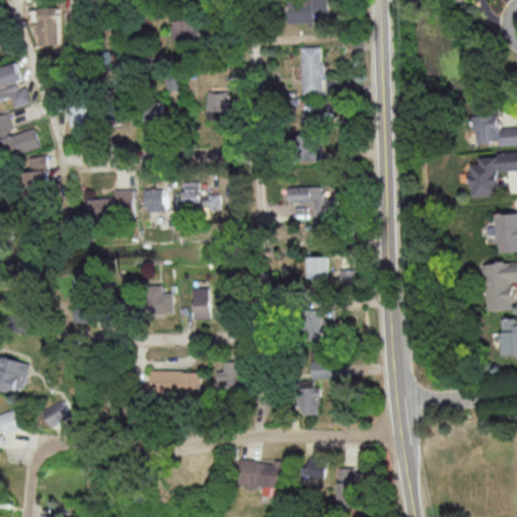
[(40,47),(60,46),(60,9),(40,9),(40,47)]
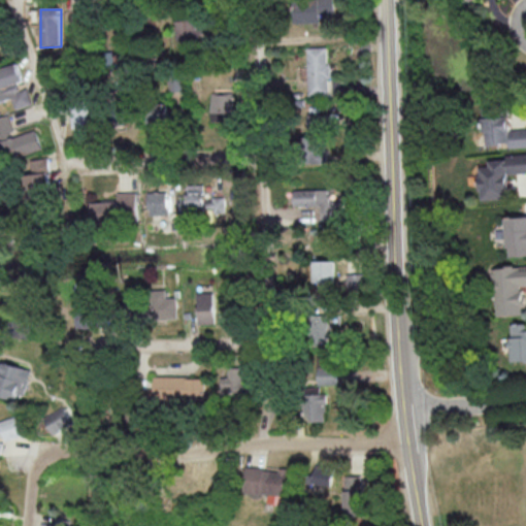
[(198,42),(199,21),(176,21),(176,41),(198,42)]
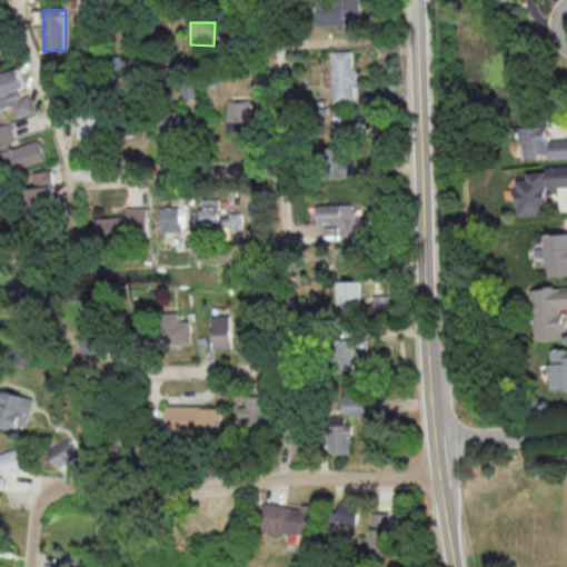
[(329,52),(331,105),(352,103),(350,52),(329,52)]
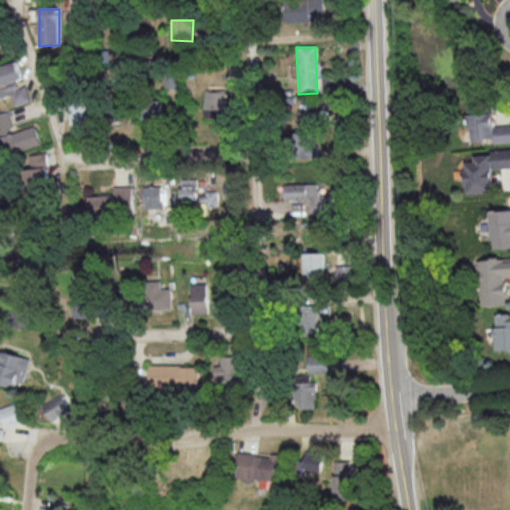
[(22,80),(16,62),(0,66),(0,100),(11,97),(13,106),(27,102),(20,81),(22,80)]
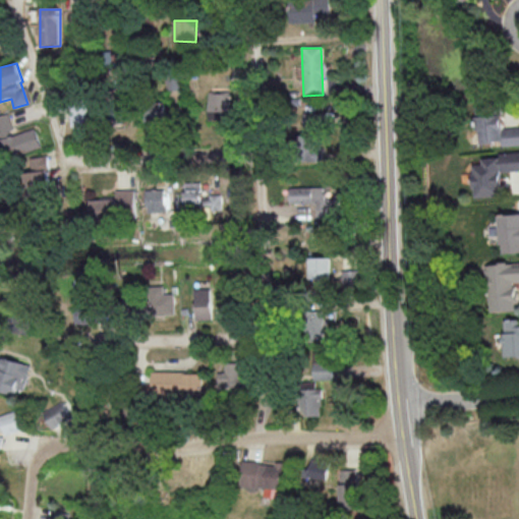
[(208,120),(233,119),(232,90),(207,91),(208,120)]
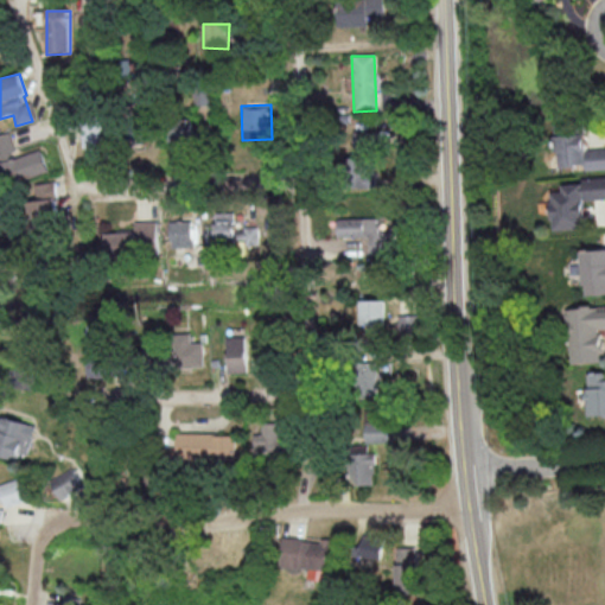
[(84,125),(86,157),(103,157),(103,125),(84,125)]
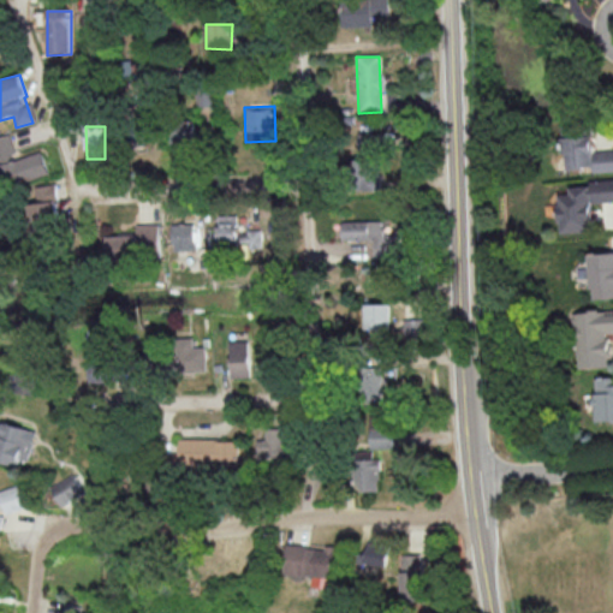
[(370,166),(374,136),(355,134),(351,164),(370,166)]
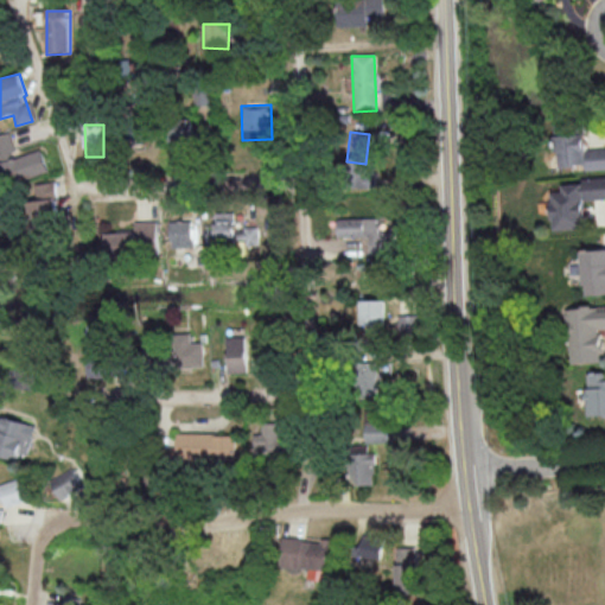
[(40,152),(16,159),(8,134),(0,137),(0,164),(6,185),(48,173),(40,152)]
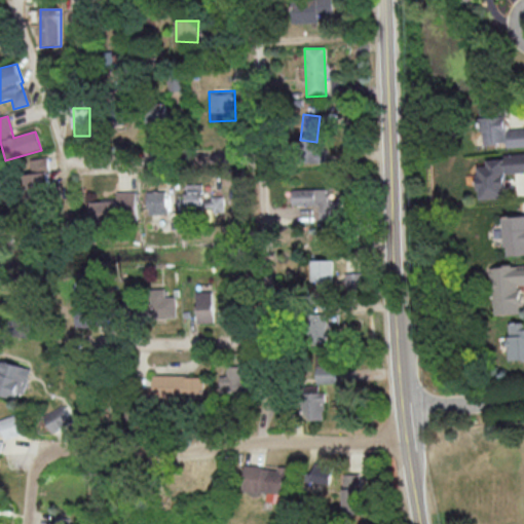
[(506,148),(523,147),(523,129),(507,131),(506,117),(479,118),(481,146),(506,145),(506,148)]
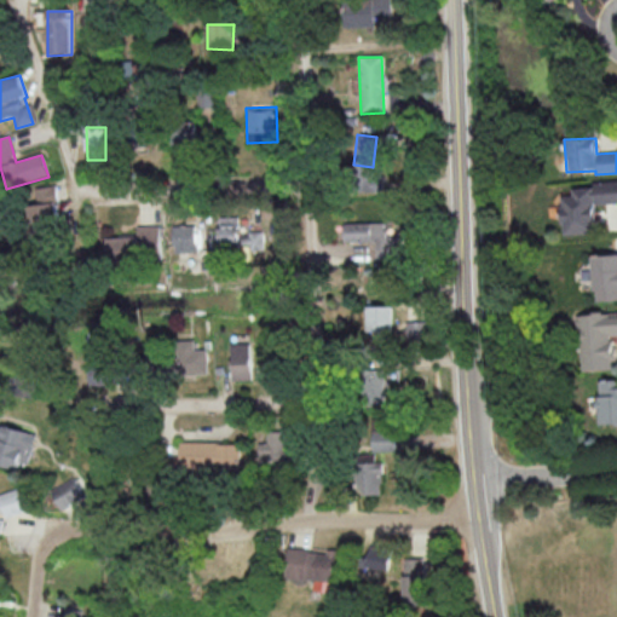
[(616,203),(616,182),(590,184),(592,189),(572,190),(574,197),(561,197),(563,236),(598,235),(597,206),(616,203)]
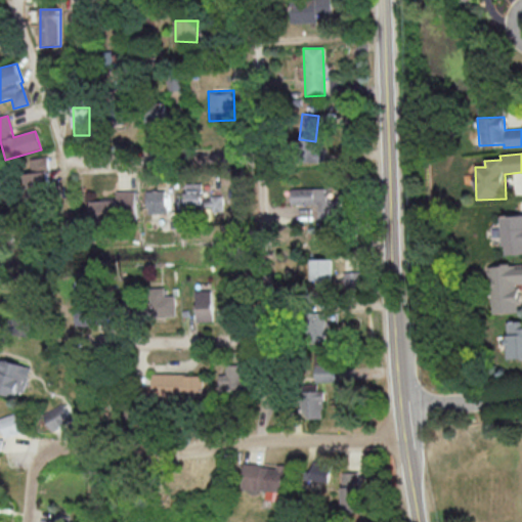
[(50,198),(45,158),(29,160),(31,176),(24,176),(27,201),(50,198)]
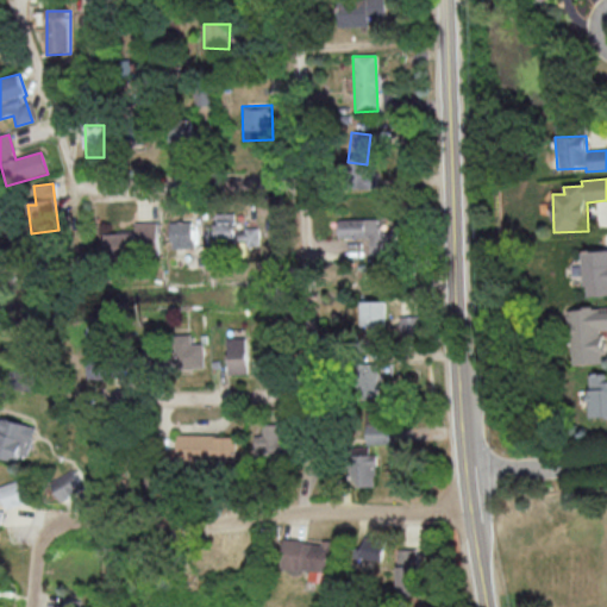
[(388,256),(388,233),(379,233),(377,219),(336,220),(336,239),(365,239),(367,257),(388,256)]
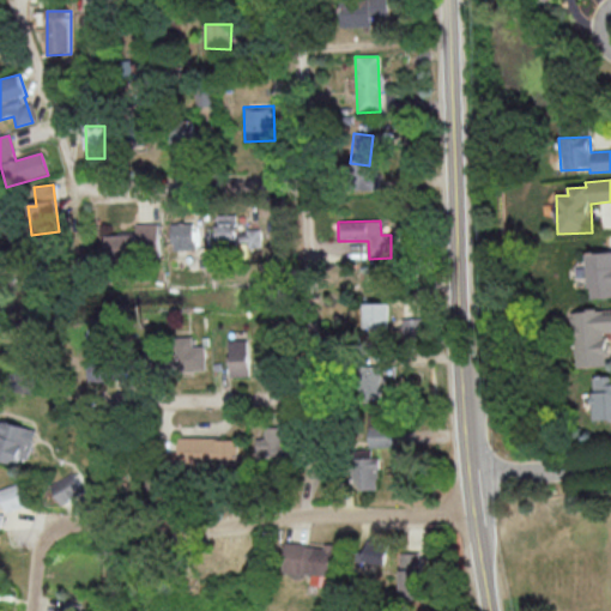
[(215,223),(213,248),(258,250),(259,224),(215,223)]
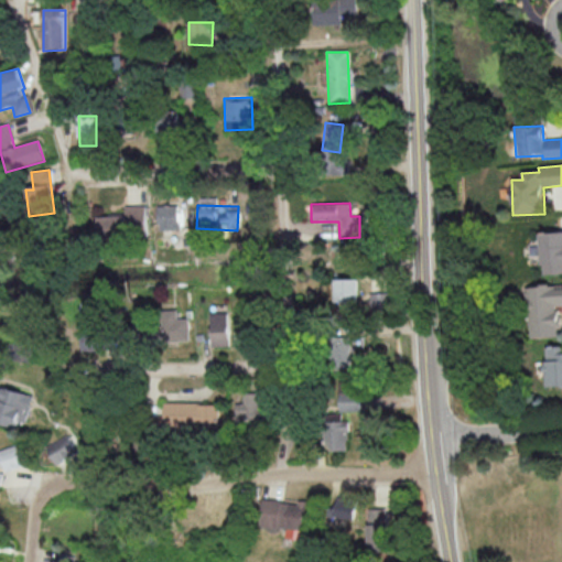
[(158,207),(158,236),(179,236),(177,206),(158,207)]
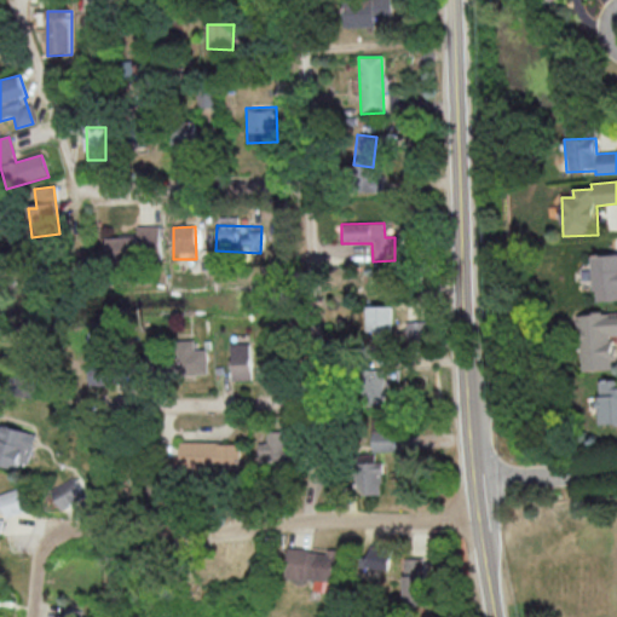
[(107,238),(107,260),(160,259),(160,228),(137,228),(137,238),(107,238)]
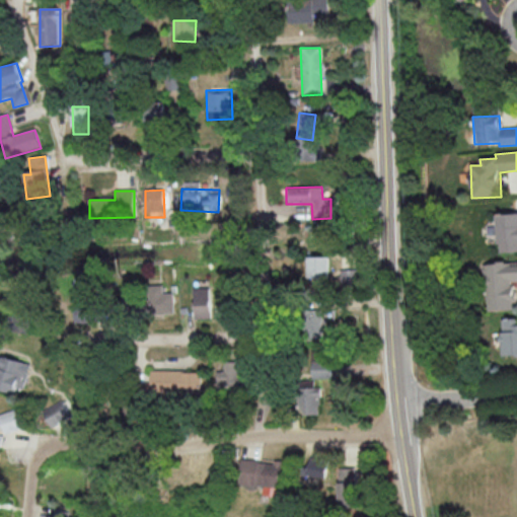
[(516,213),(496,214),(497,253),(516,252),(516,213)]
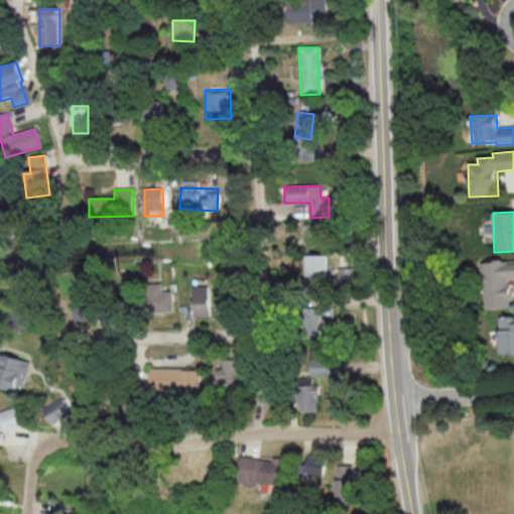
[(327,256),(305,256),(306,278),(327,278),(327,256)]
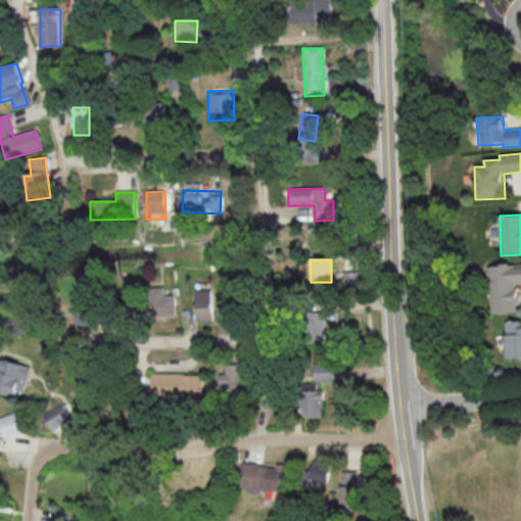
[(520,284),(520,265),(488,266),(490,314),(519,314),(518,285),(520,284)]
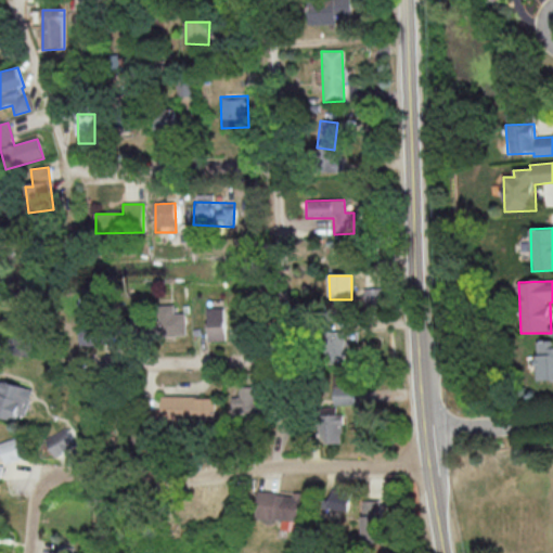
[(205,342),(223,342),(222,299),(205,300),(205,342)]
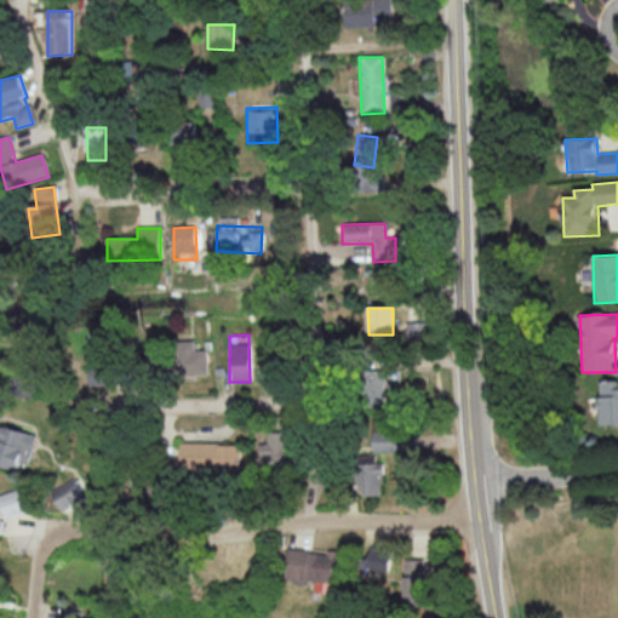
[(206,377),(207,352),(194,352),(194,342),(170,342),(170,376),(206,377)]
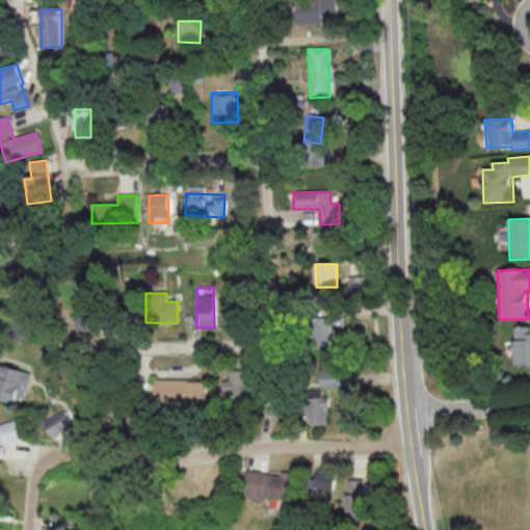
[(328,349),(326,322),(313,323),(314,349),(328,349)]
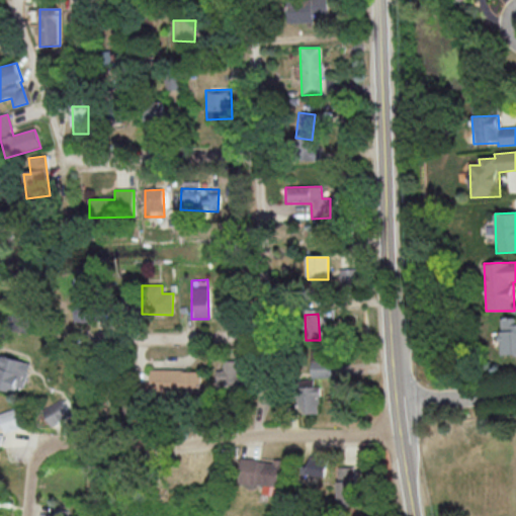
[(500,356),(515,355),(515,319),(499,320),(500,356)]
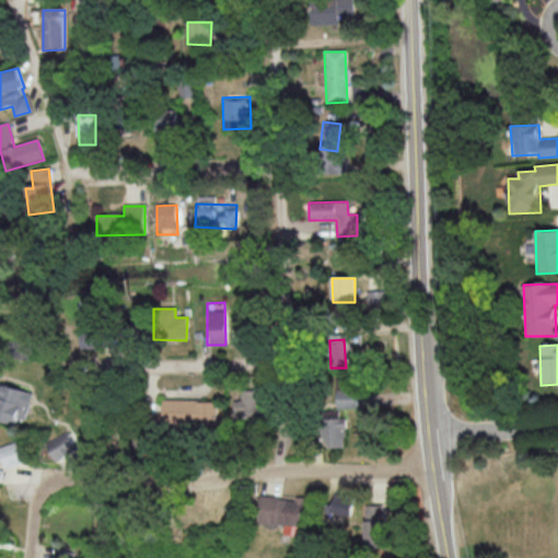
[(356,410),(356,385),(335,384),(335,409),(356,410)]
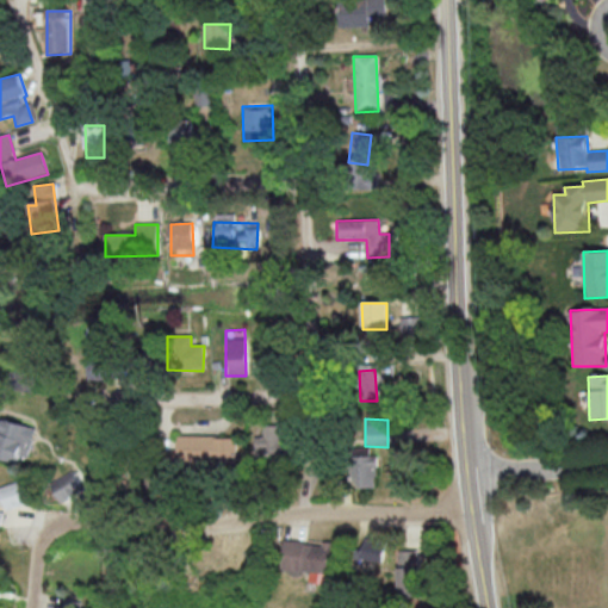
[(36,429),(1,420),(0,425),(0,458),(17,463),(18,457),(28,459),(36,429)]
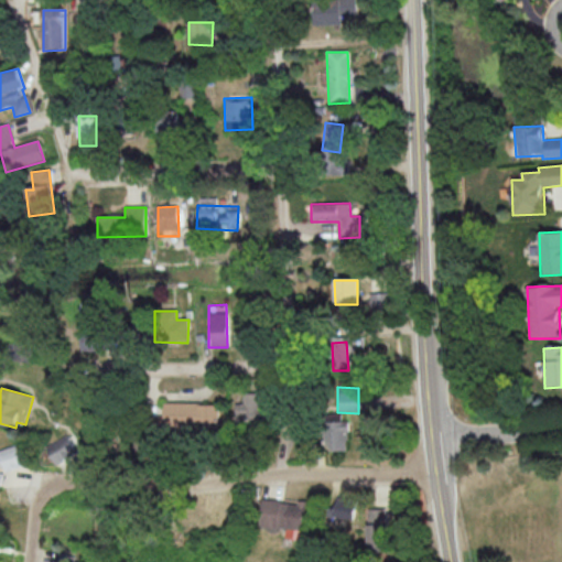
[(163,429),(217,430),(217,404),(163,403),(163,429)]
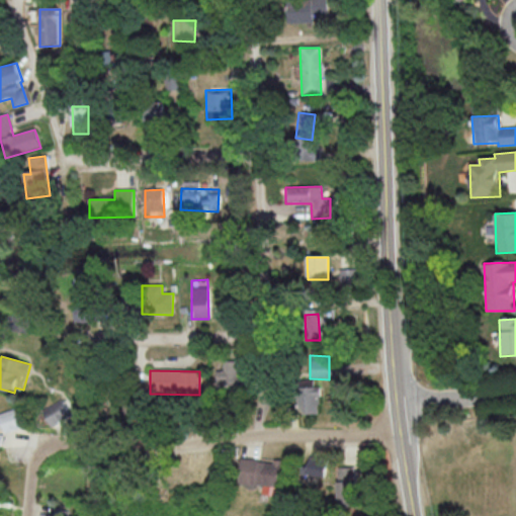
[(71,418),(62,400),(41,411),(51,428),(71,418)]
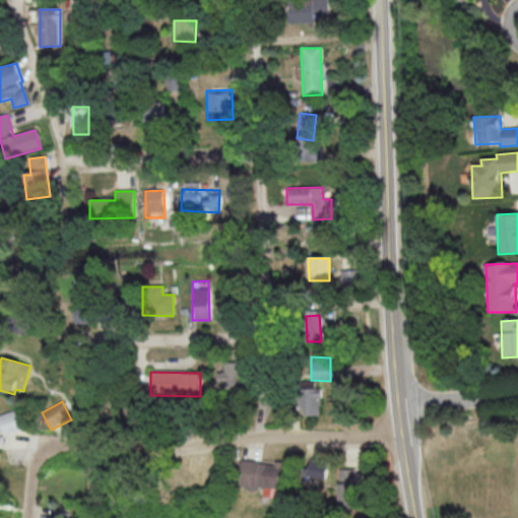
[(0,431),(1,435),(24,429),(19,410),(0,415),(0,431)]
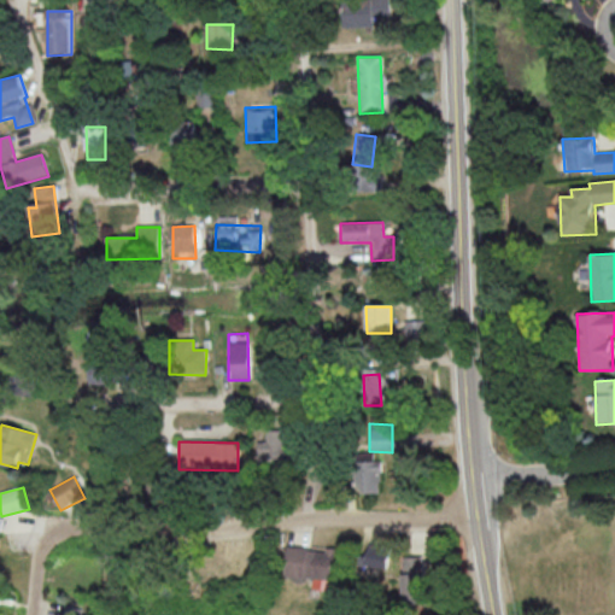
[(364,567),(386,569),(390,546),(367,544),(364,567)]
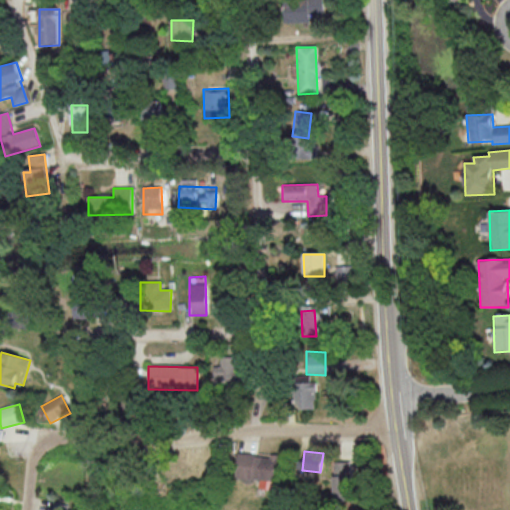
[(278,455),(237,454),(237,480),(266,481),(266,489),(278,490),(278,455)]
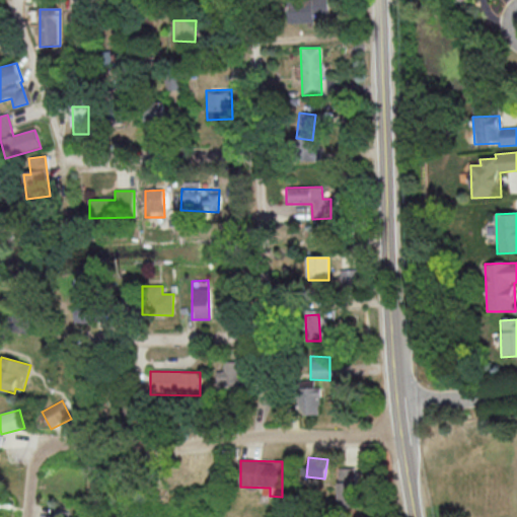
[(355,507),(356,469),(339,469),(338,507),(355,507)]
